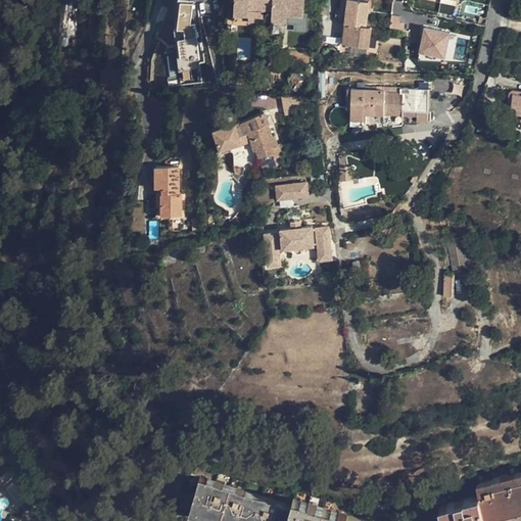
[(236,0),(236,11),(249,13),(249,11),(272,13),(273,0),(236,0)]
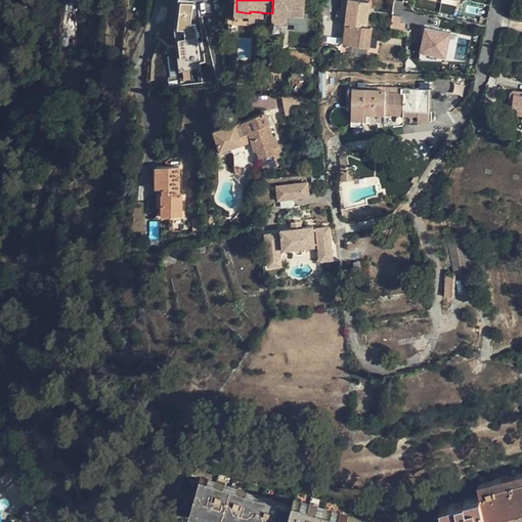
[(304,0),(273,0),(272,13),(272,19),(288,20),(289,18),(303,20),(304,0)]
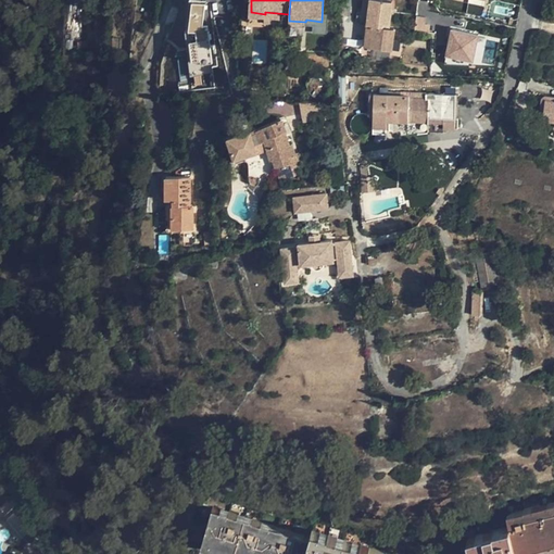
[(392,3),(369,0),(364,0),(362,16),(368,17),(366,27),(389,30),(392,3)]
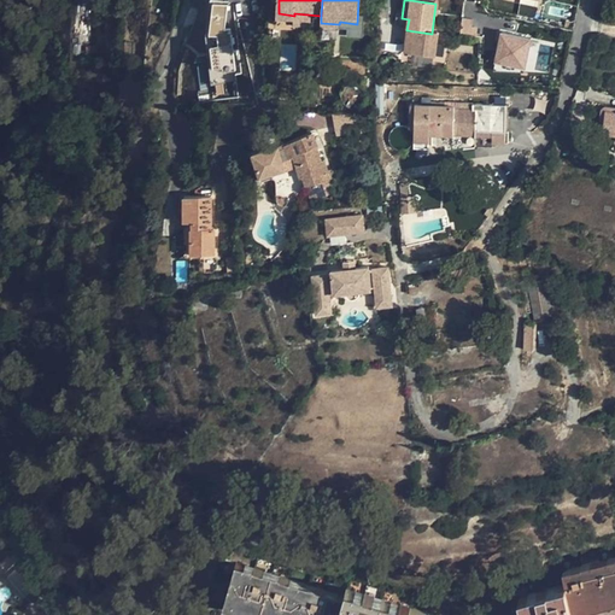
[(437,34),(432,34),(406,30),(404,54),(434,59),(437,34)]
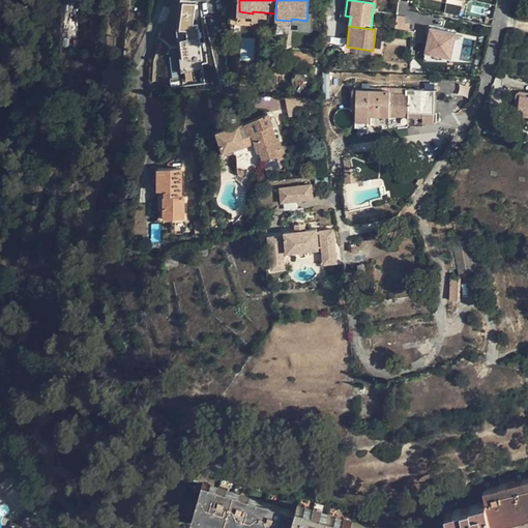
[(450,59),(457,33),(431,27),(426,54),(450,59)]
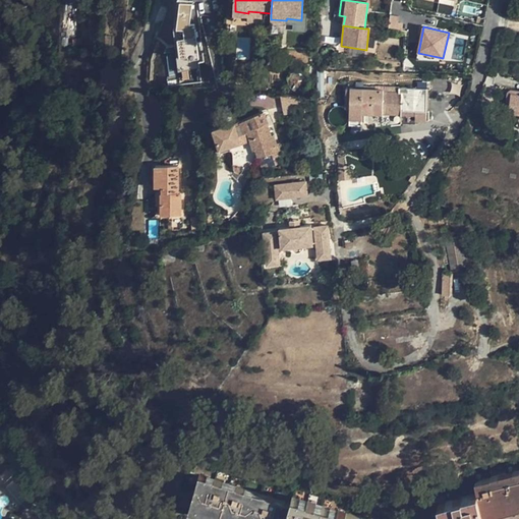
[(359,126),(360,115),(359,111),(369,111),(369,115),(381,115),(382,111),(389,112),(389,115),(399,116),(399,112),(413,112),(413,116),(413,122),(424,123),(425,83),(414,83),(414,90),(397,90),(397,88),(381,88),(381,91),(344,90),(344,109),(347,109),(347,126),(359,126)]
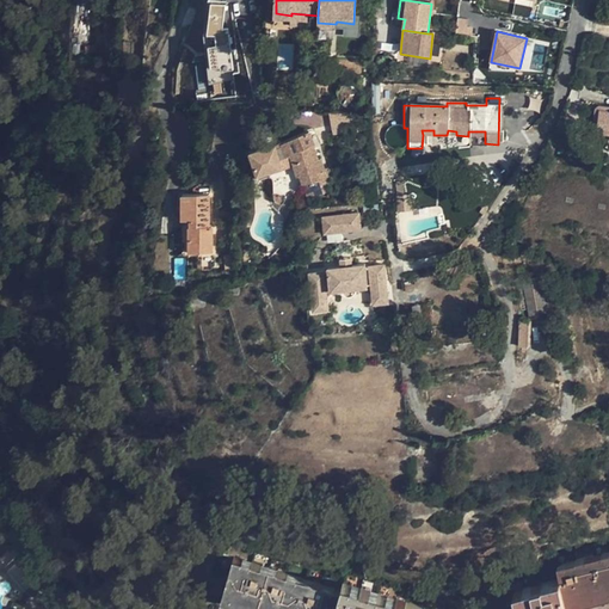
[(608,112),(597,111),(595,130),(608,131),(608,112)]
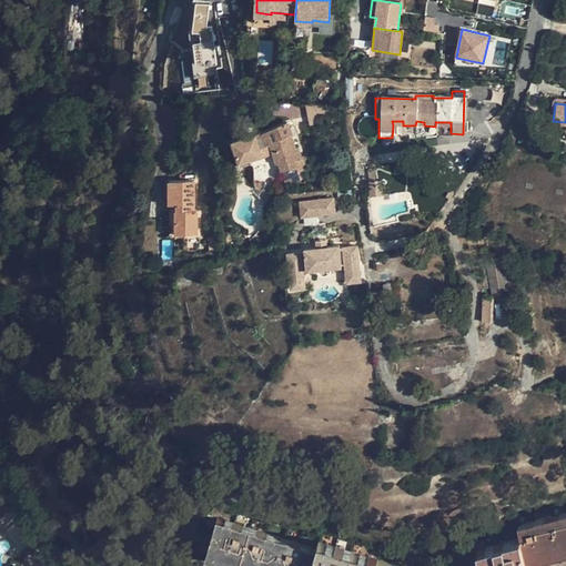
[(320,108),(306,107),(306,119),(319,119),(320,108)]
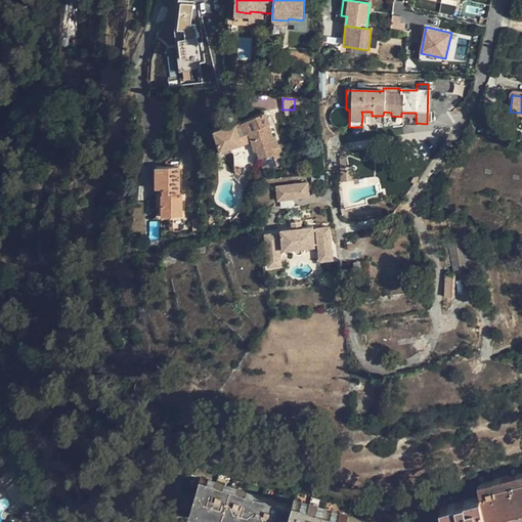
[(256,151),(259,160),(271,156),(275,163),(280,161),(283,157),(278,145),(276,145),(273,137),(270,138),(266,126),(267,125),(263,114),(241,124),(242,126),(235,128),(234,126),(214,132),(219,151),(241,145),(238,138),(247,135),(250,143),(254,153),(256,151)]
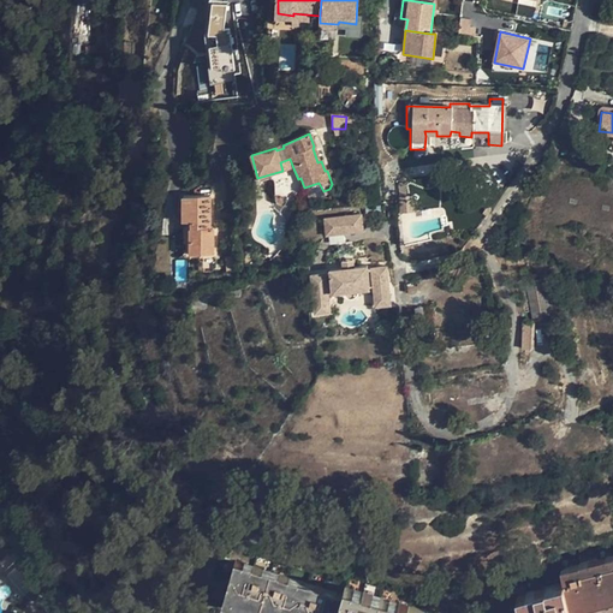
[(386,148),(378,154),(385,166),(393,159),(386,148)]
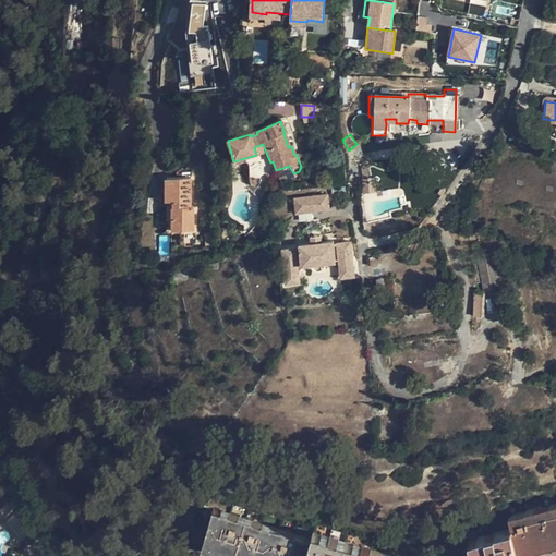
[(256,155),(266,153),(263,144),(254,147),(256,155)]
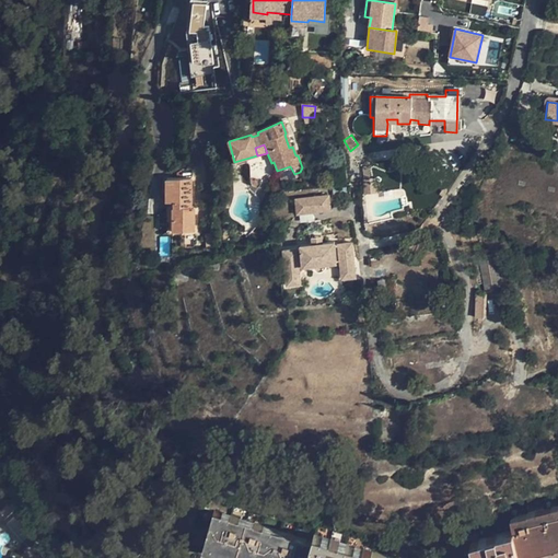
[(281,181),(294,174),(290,166),(277,171),(281,181)]
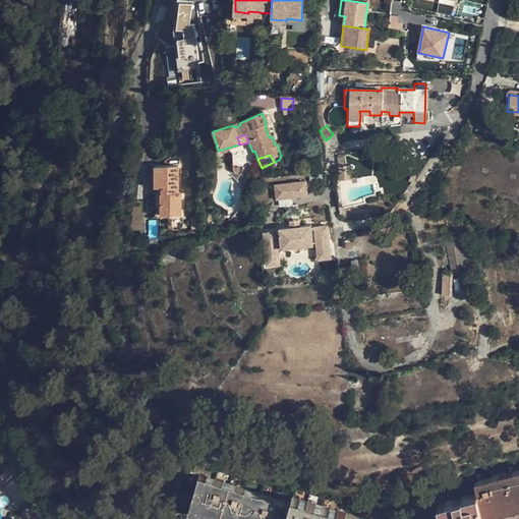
[(154,166),(154,194),(160,194),(160,216),(178,216),(178,194),(176,194),(176,158),(169,157),(164,161),(163,166),(154,166)]
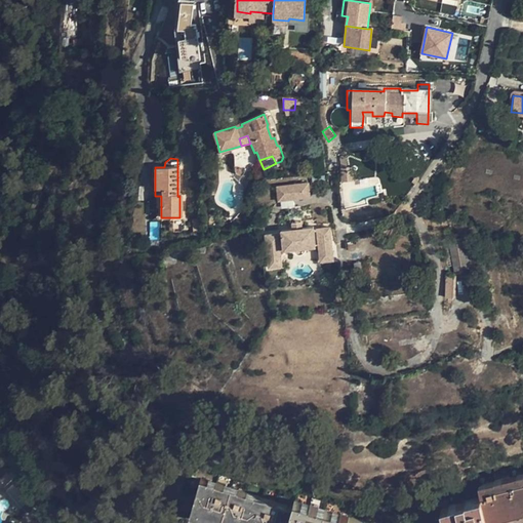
[(339,182),(351,182),(351,169),(339,169),(339,182)]
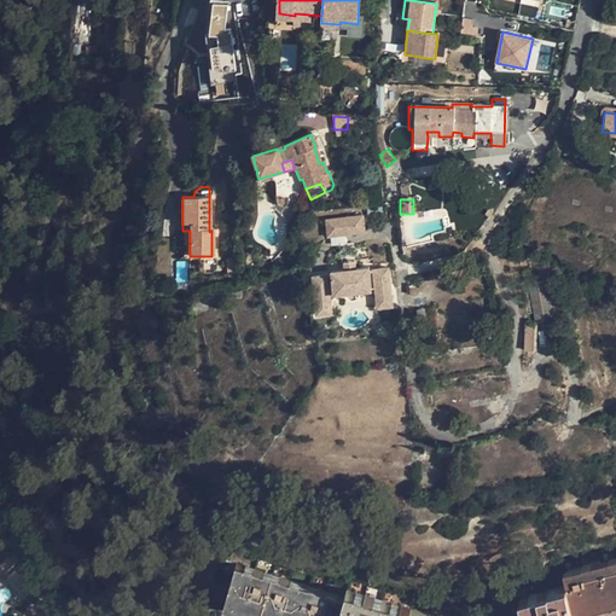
[(324,220),(325,237),(362,233),(361,216),(324,220)]
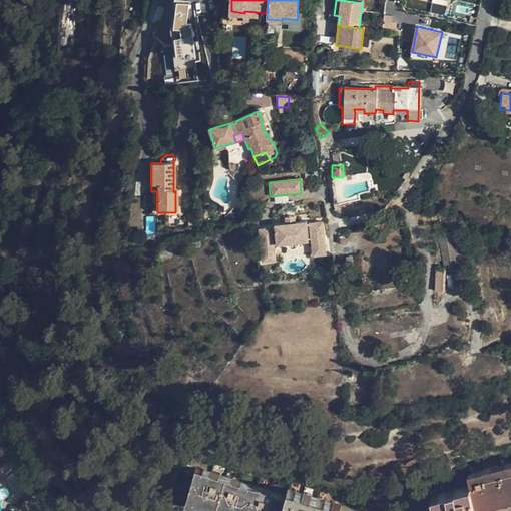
[(285,224),(274,225),(274,227),(274,228),(270,228),(258,229),(260,251),(273,250),(272,244),(276,243),(276,244),(285,243),(286,246),(287,247),(290,248),(292,248),(294,248),(295,246),(297,244),(297,242),(306,241),(306,240),(310,240),(311,250),(324,249),(321,222),(308,224),(305,224),(304,221),(293,223),(293,219),(284,220),(285,224)]
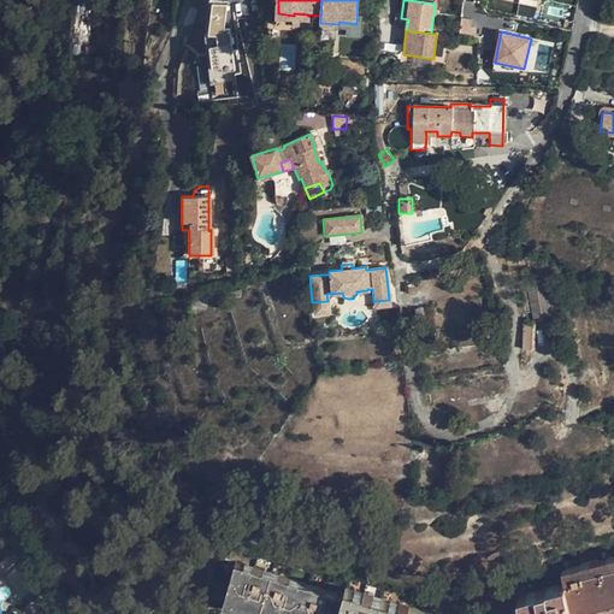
[(524,285),(532,324),(550,320),(542,282),(524,285)]
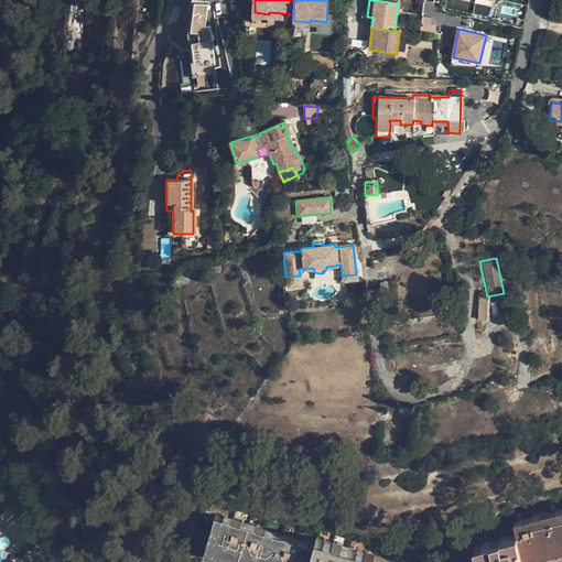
[(300,276),(285,277),(287,288),(301,285),(300,276)]
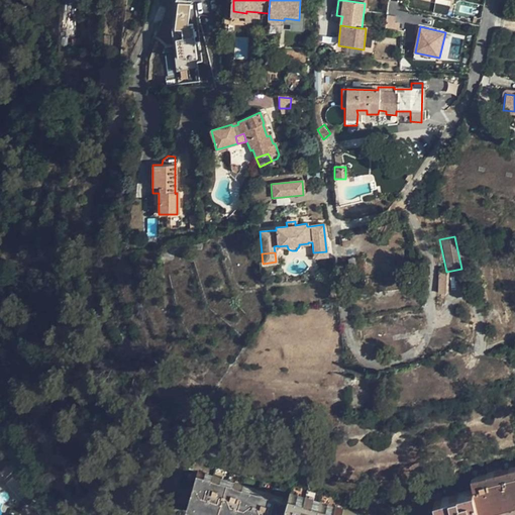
[(444,272),(437,272),(436,295),(443,295),(444,272)]
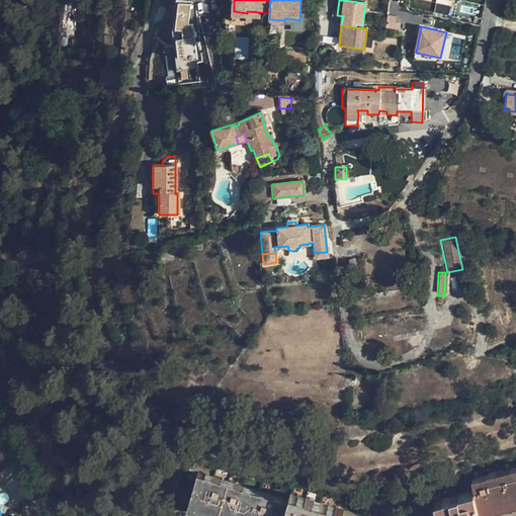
[(434,502),(437,515),(480,515),(479,511),(515,500),(515,468),(469,482),(473,491),(434,502)]
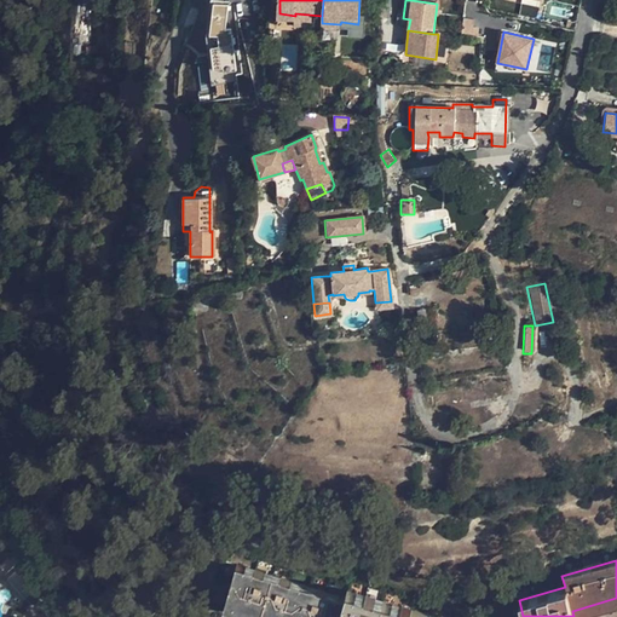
[(421,616),(345,594),(342,599),(234,568),(223,603),(272,616),(421,616)]
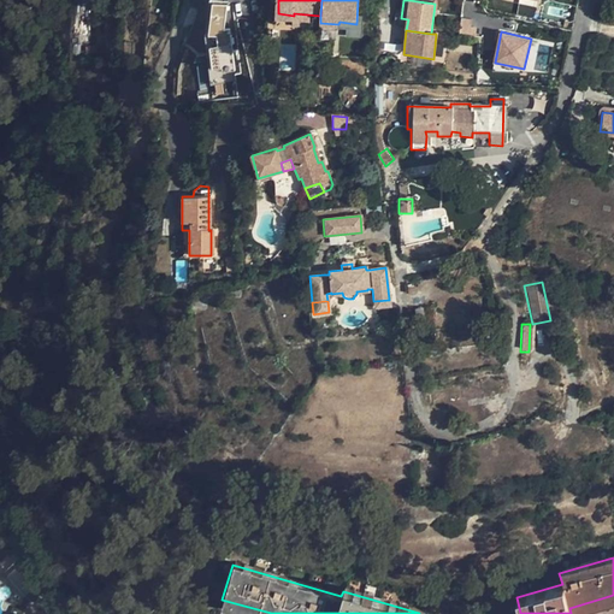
[(22,600),(30,592),(12,573),(5,580),(22,600)]
